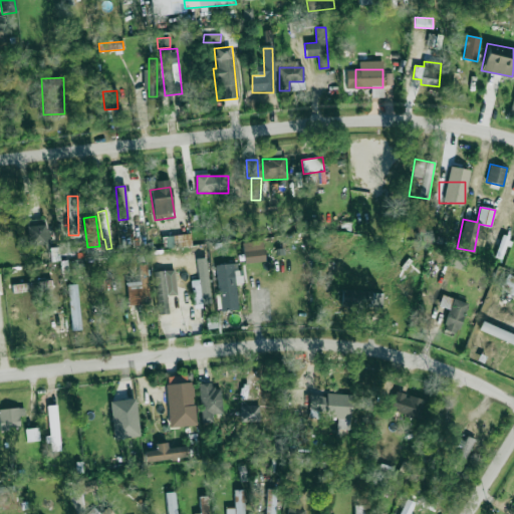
[(28,229),(28,245),(44,245),(44,229),(28,229)]
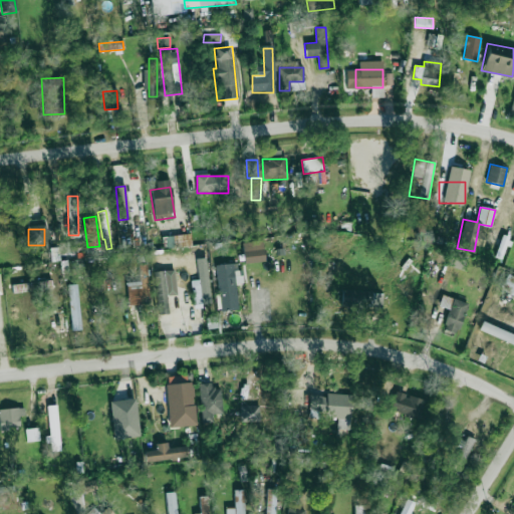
[(243,242),(244,263),(264,262),(264,241),(243,242)]
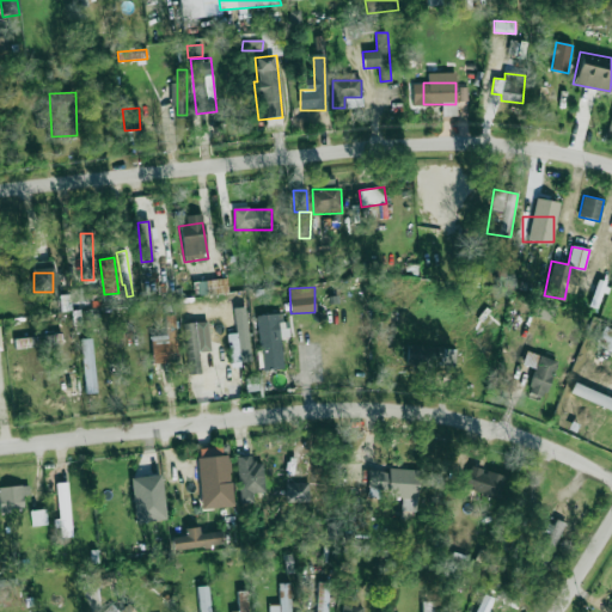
[(59,291),(61,312),(73,311),(72,304),(83,303),(81,288),(59,291)]
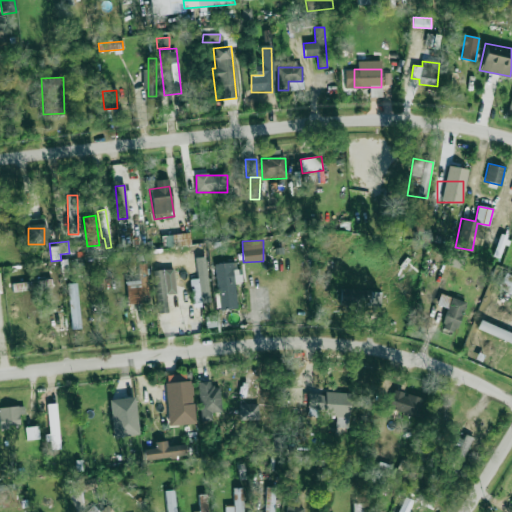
[(196,258),(198,278),(191,279),(193,306),(210,304),(206,257),(196,258)]
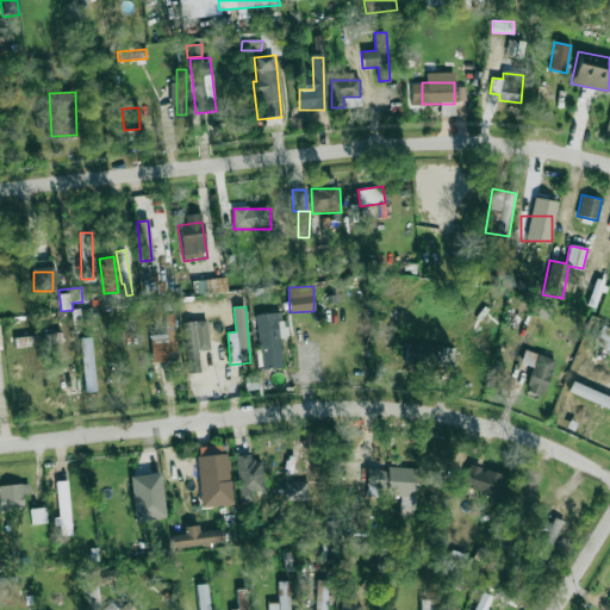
[(286,321),(277,322),(277,312),(256,315),(261,369),(282,367),(280,337),(288,336),(286,321)]
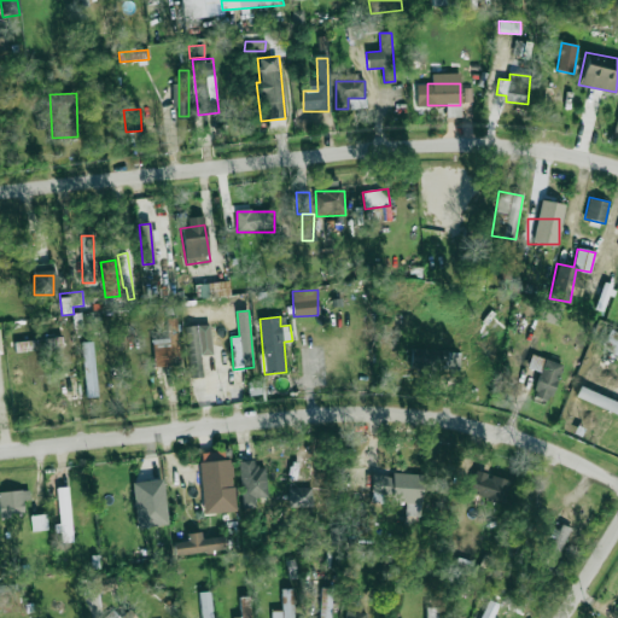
[(187,326),(188,378),(202,377),(202,355),(210,355),(210,325),(187,326)]
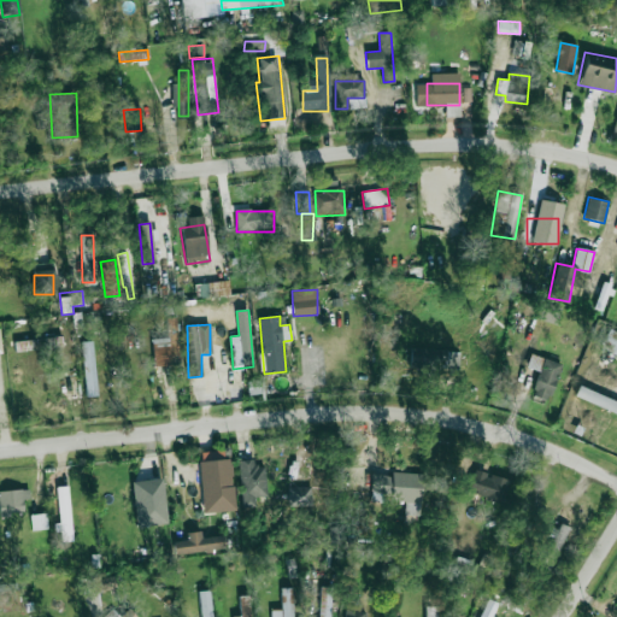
[(604,356),(616,356),(616,327),(604,327),(604,356)]
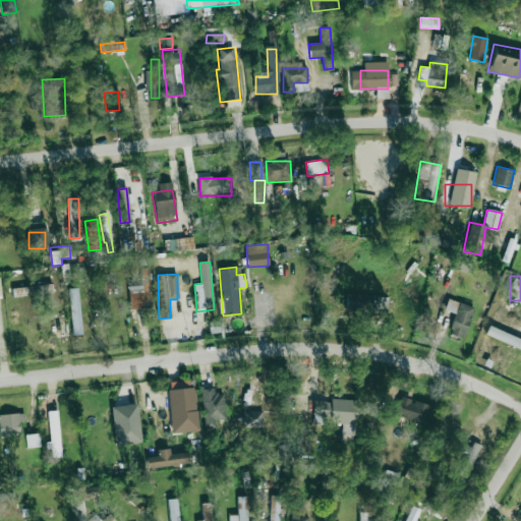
[(12,290),(13,297),(53,291),(52,283),(12,290)]
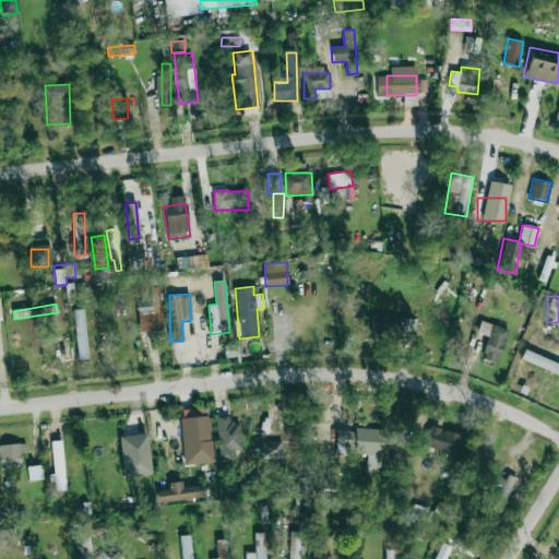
[(158,308),(152,309),(153,326),(161,325),(158,308)]
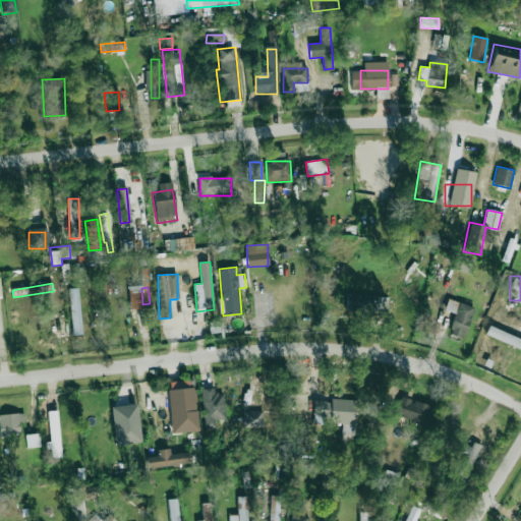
[(81,334),(79,288),(70,288),(71,335),(81,334)]
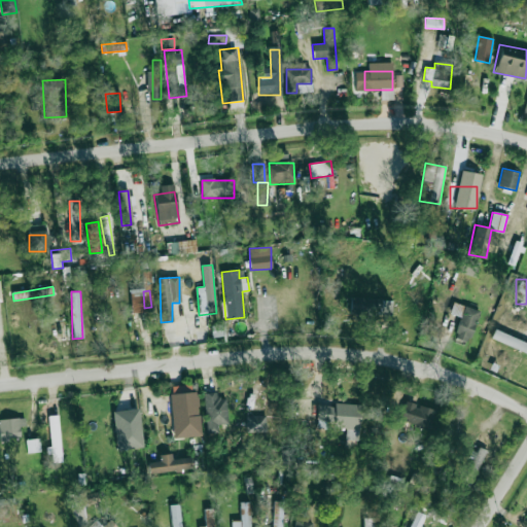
[(392,318),(393,300),(354,299),(353,318),(392,318)]
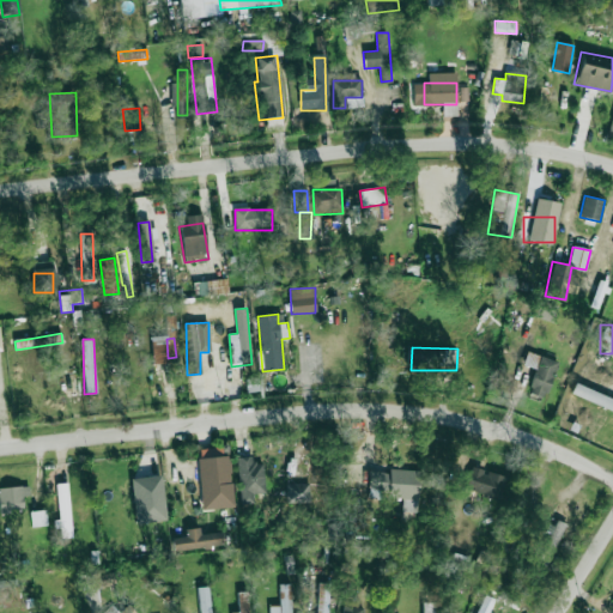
[(557,362),(528,352),(523,365),(535,369),(529,390),(546,396),(557,362)]
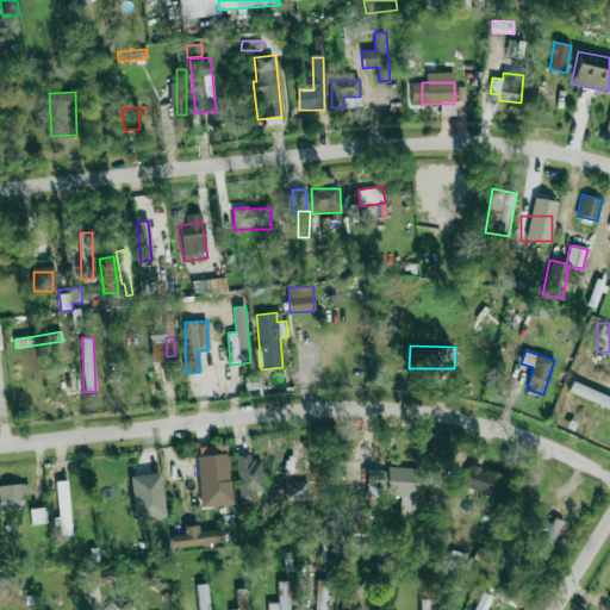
[(609,374),(604,386),(592,379),(583,398),(609,411),(609,374)]
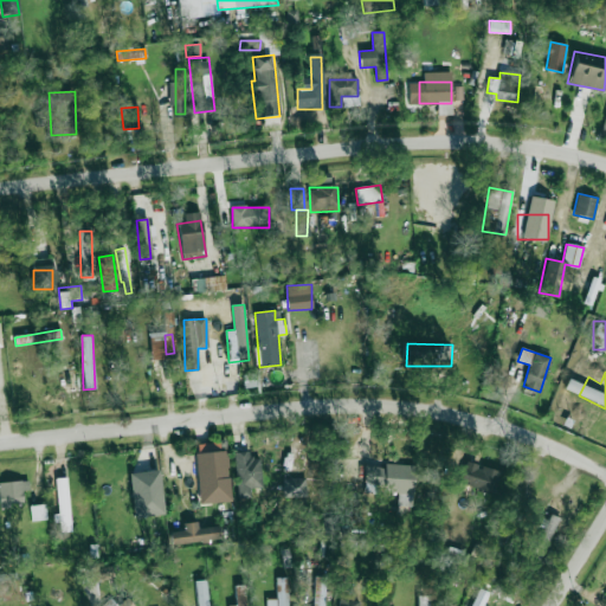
[(257,386),(255,373),(243,375),(245,388),(257,386)]
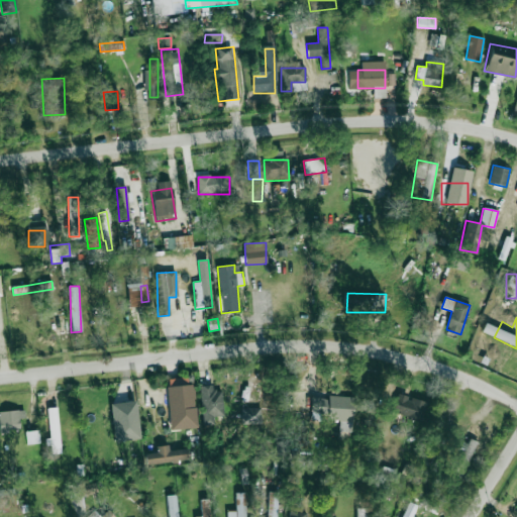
[(195,410),(191,378),(174,380),(178,412),(195,410)]
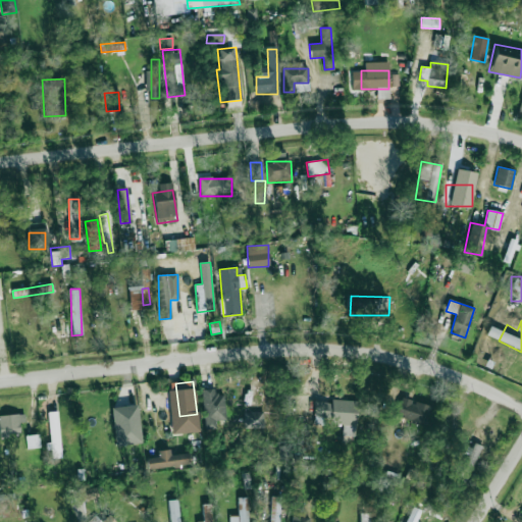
[(202,393),(204,430),(215,429),(215,420),(226,419),(224,390),(202,393)]
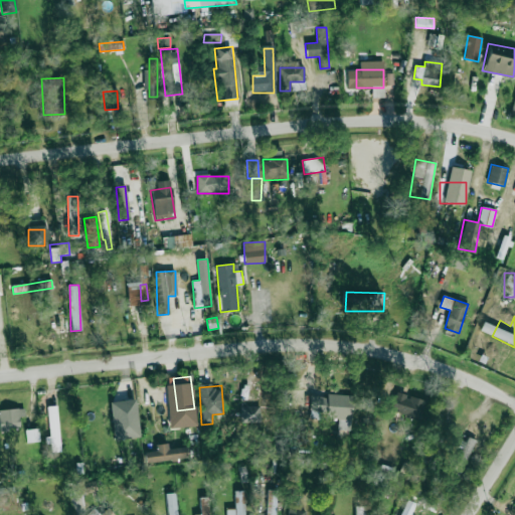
[(424,402),(397,391),(390,408),(417,419),(424,402)]
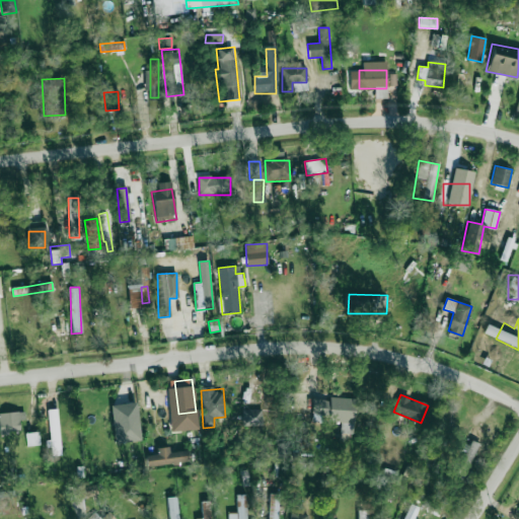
[(353,433),(356,400),(315,396),(314,413),(326,414),(326,421),(342,423),(341,432),(353,433)]
